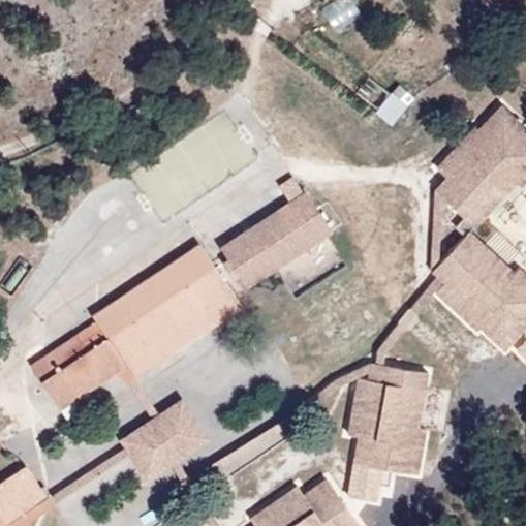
[(343,0),(335,4),(342,22),(357,16),(349,0),(343,0)]
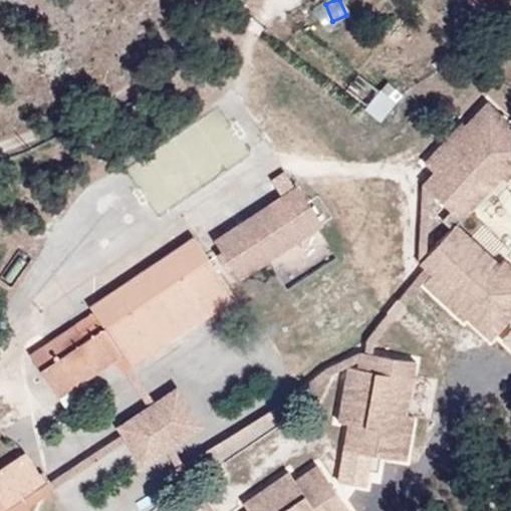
[(467,0),(478,12),(491,0),(467,0)]
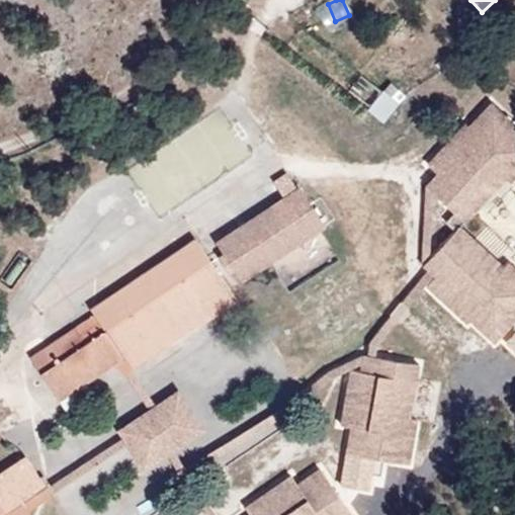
[(391,95),(374,115),(384,123),(402,103),(391,95)]
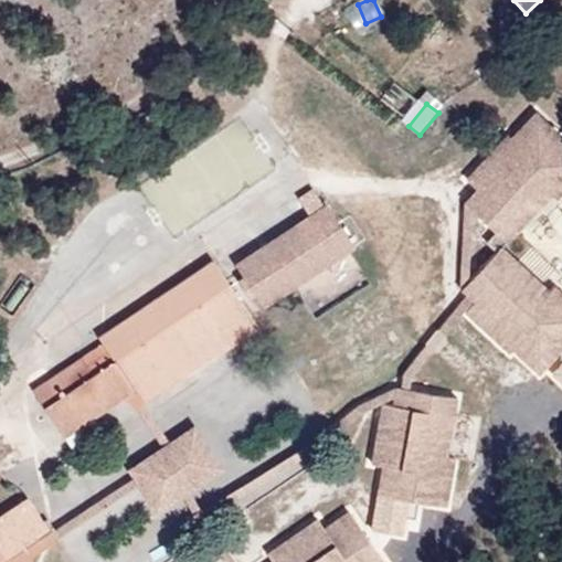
[(561,191),(561,138),(532,112),(505,148),(496,142),(462,181),(474,192),(460,205),(510,245),(548,199),(552,202),(561,191)]
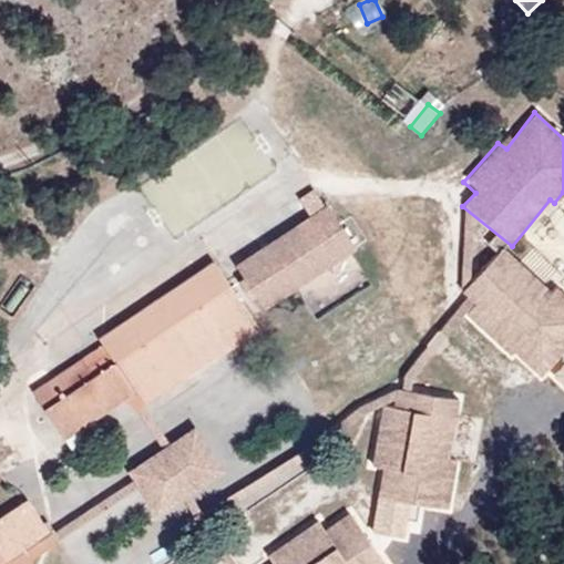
[(329,206),(237,265),(263,307),(359,246),(329,206)]
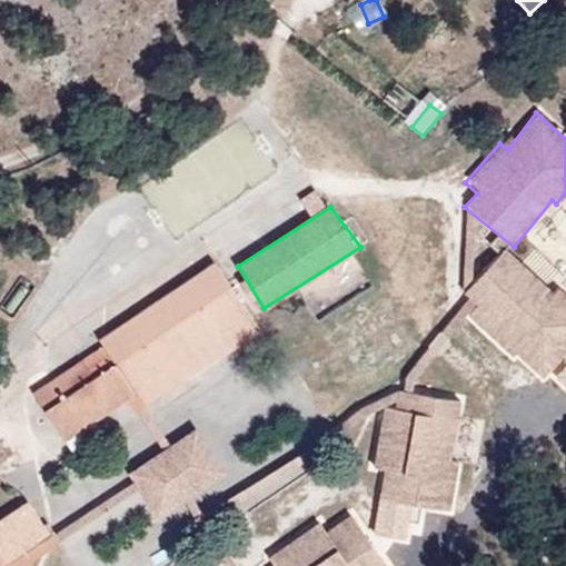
[(503,250),(466,291),(480,307),(468,319),(514,360),(518,356),(545,380),(565,355),(565,295),(558,288),(555,294),(503,250)]
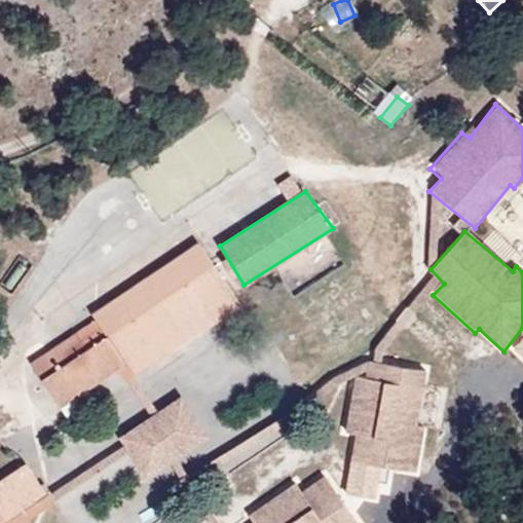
[(219,310),(237,297),(210,255),(101,328),(135,378),(173,352),(167,346),(182,336),(186,343),(225,318),(219,310)]
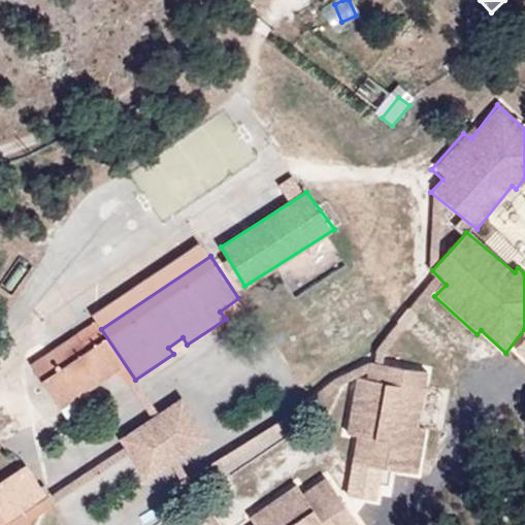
[(244,306),(238,298),(220,312),(226,319),(244,306)]
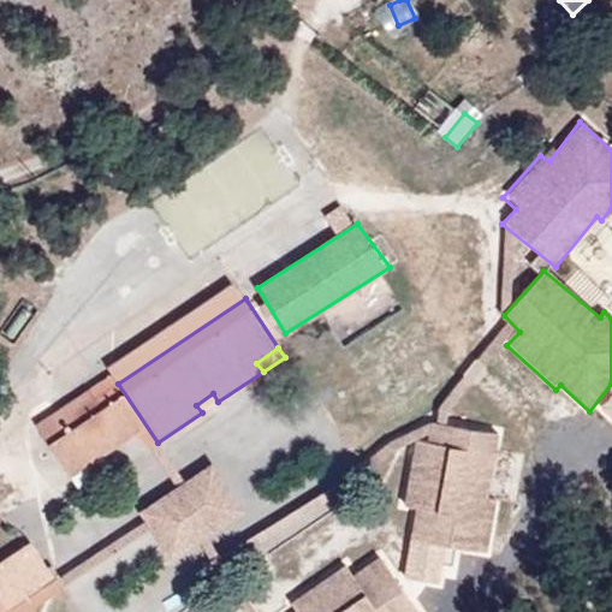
[(106,380),(33,426),(67,479),(138,433),(106,380)]
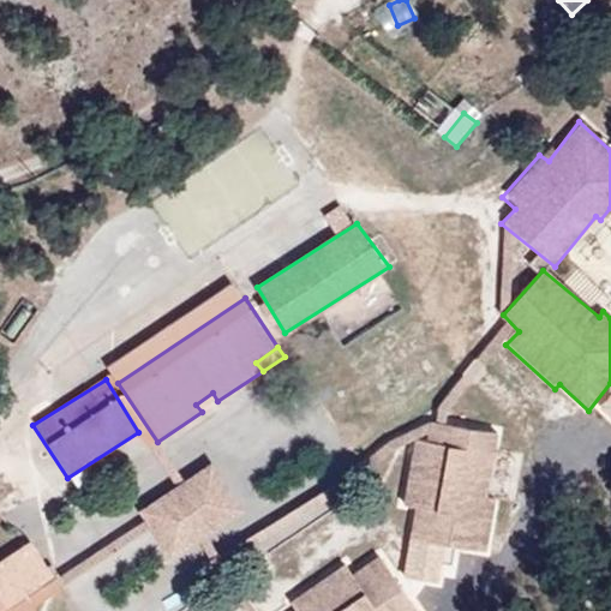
[(196,405),(202,412),(217,401),(213,393),(196,405)]
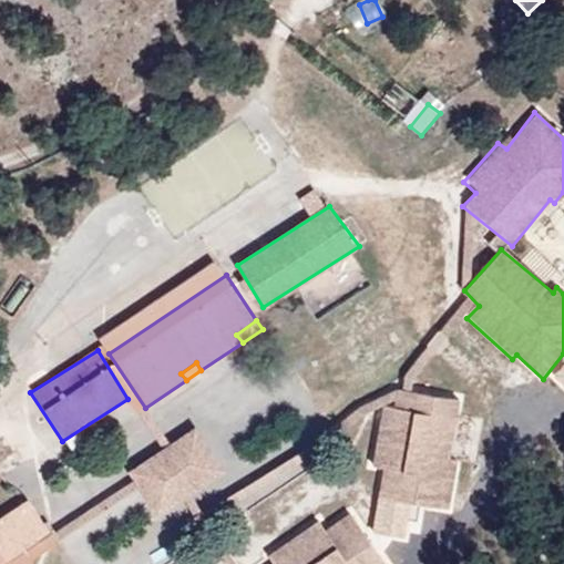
[(460,399),(413,390),(409,409),(382,404),(372,465),(386,469),(377,496),(449,511),(457,461),(447,458),(460,399)]
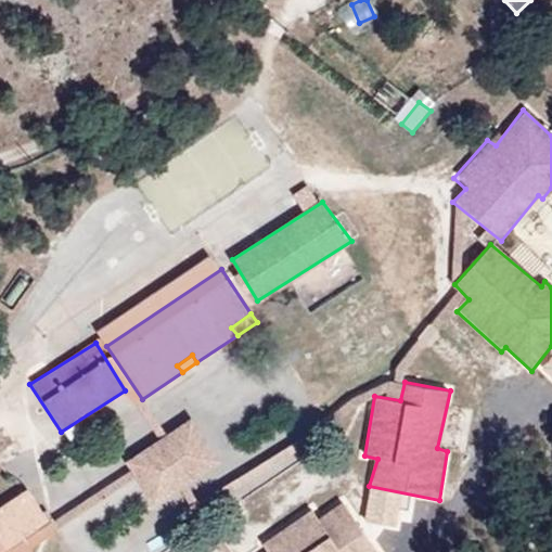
[(185,427),(120,472),(149,512),(213,471),(185,427)]
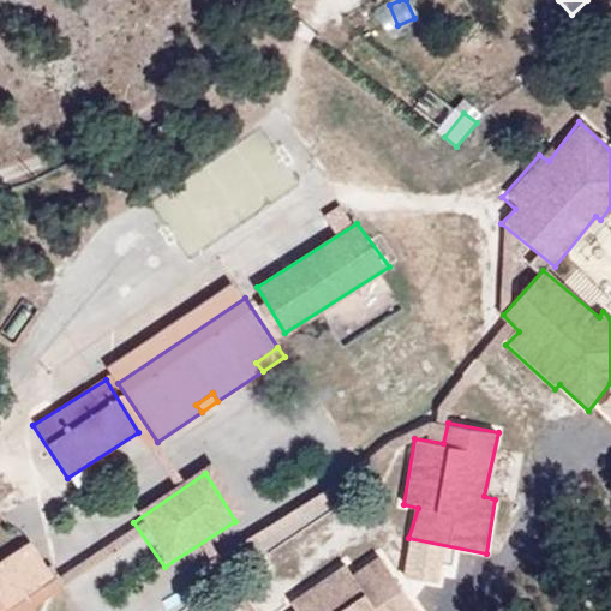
[(11,610),(55,582),(28,538),(0,556),(0,610),(11,610)]
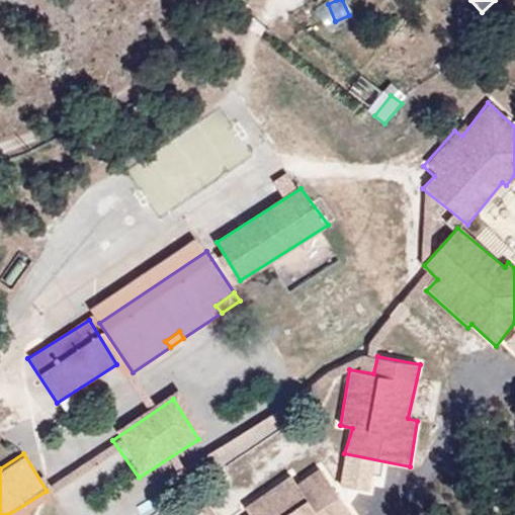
[(290,475),(244,507),(249,514),(352,514),(320,467),(295,483),(290,475)]
